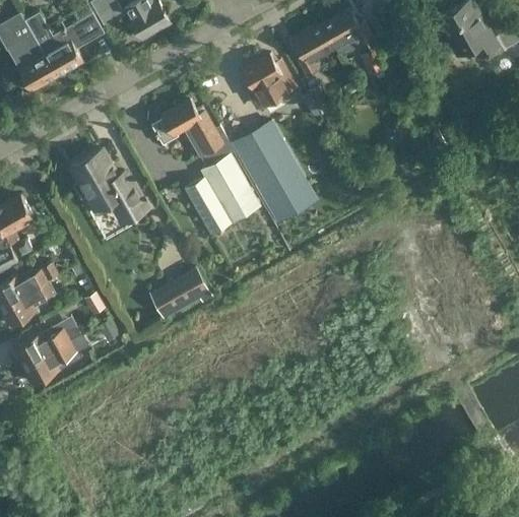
[(96,15),(99,14),(119,3),(116,0),(93,0),(89,3),(96,15)]
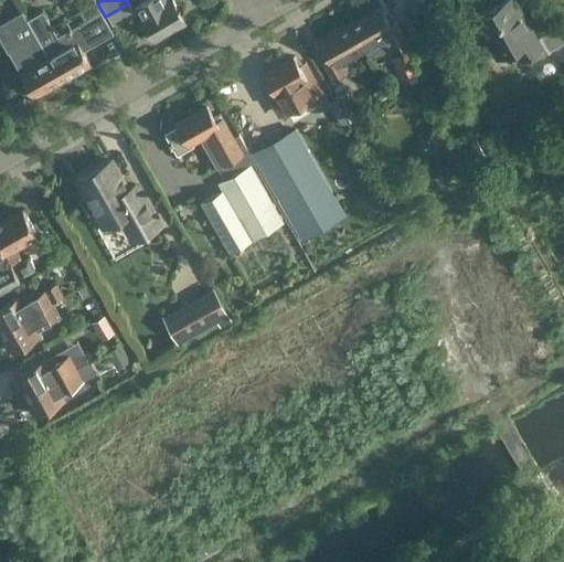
[(156,44),(188,25),(173,0),(170,0),(168,1),(167,0),(150,0),(136,8),(156,44)]
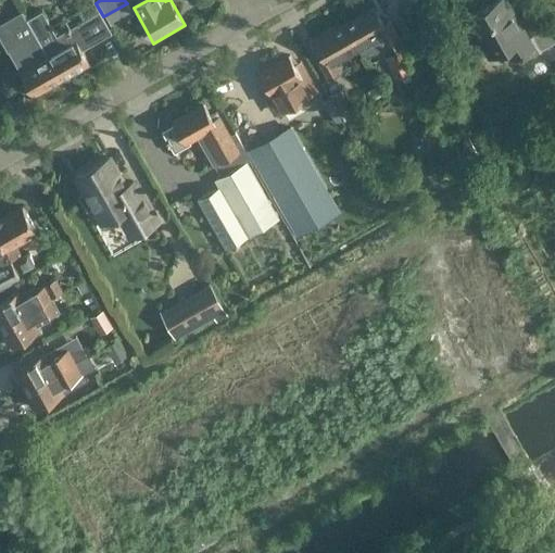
[(512,62),(535,50),(507,0),(502,0),(467,17),(491,60),(506,51),(512,62)]
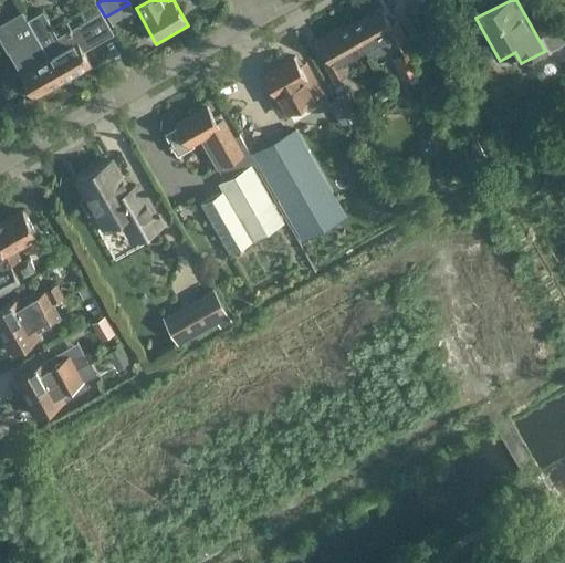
[(115,29),(137,18),(129,3),(107,16),(115,29)]
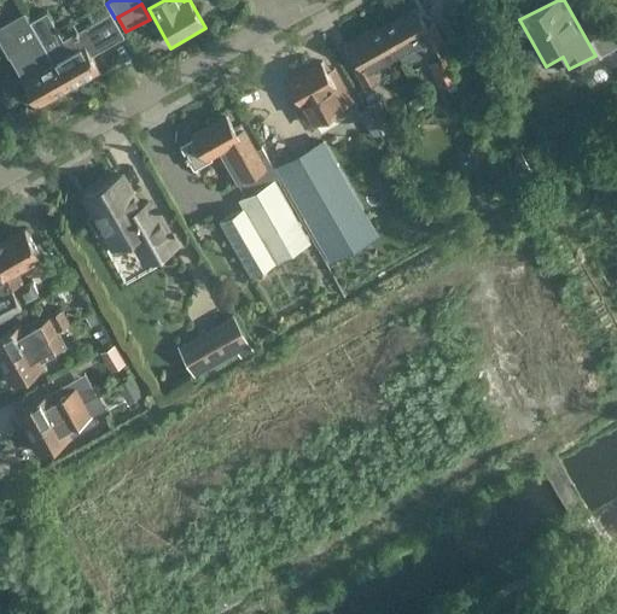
[(418,10),(384,29),(400,56),(405,64),(406,63),(408,63),(411,63),(414,63),(415,63),(418,62),(421,60),(424,58),(425,57),(428,53),(429,52),(430,50),(431,50),(432,53),(446,46),(436,29),(431,31),(418,10)]
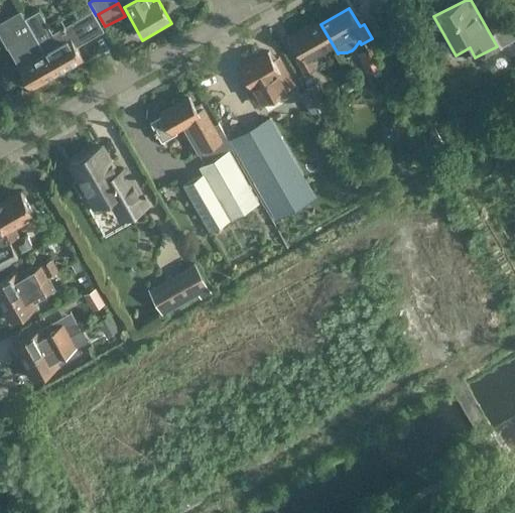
[(26,20),(58,77),(85,61),(77,48),(105,32),(93,12),(53,34),(40,11),(26,20)]
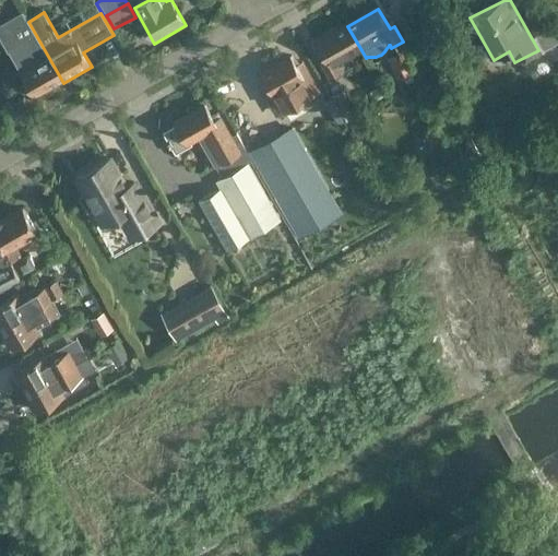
[(63,83),(28,22),(23,13),(0,26),(0,38),(9,55),(23,46),(35,66),(21,74),(35,99),(63,83)]
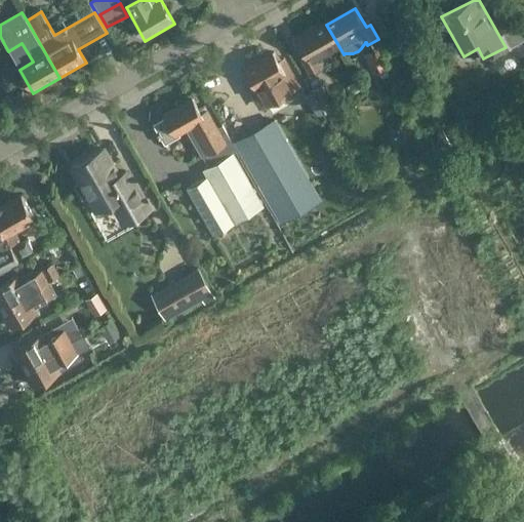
[(303,62),(312,77),(323,71),(316,61),(339,47),(326,25),(297,41),(308,58),(303,62)]
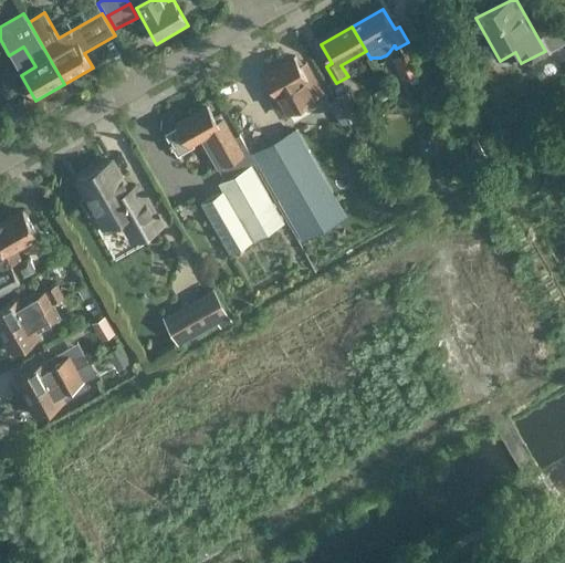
[(406,81),(419,73),(407,53),(394,60),(406,81)]
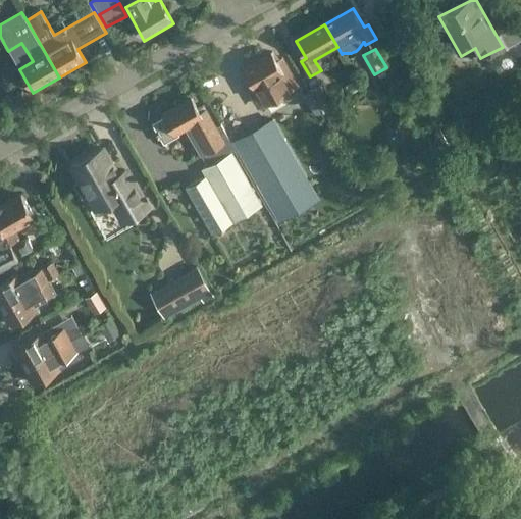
[(291,88),(297,85),(289,68),(283,71),(273,53),(245,69),(255,89),(250,92),(258,107),(265,103),(267,106),(293,91),(291,88)]
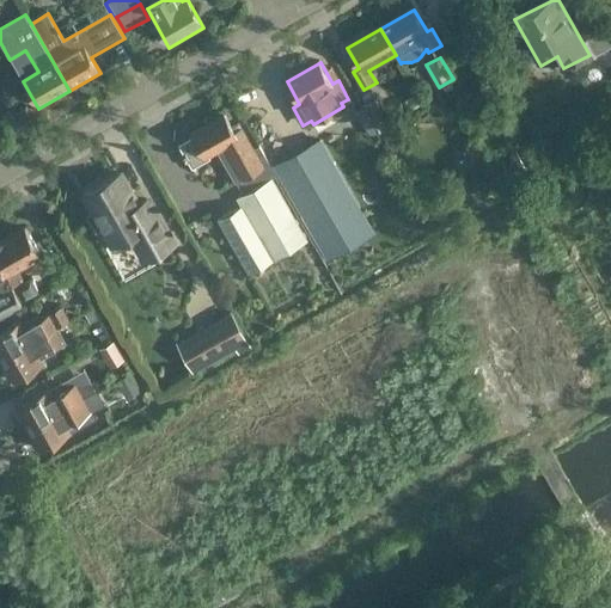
[(417,98),(404,105),(410,115),(423,108),(417,98)]
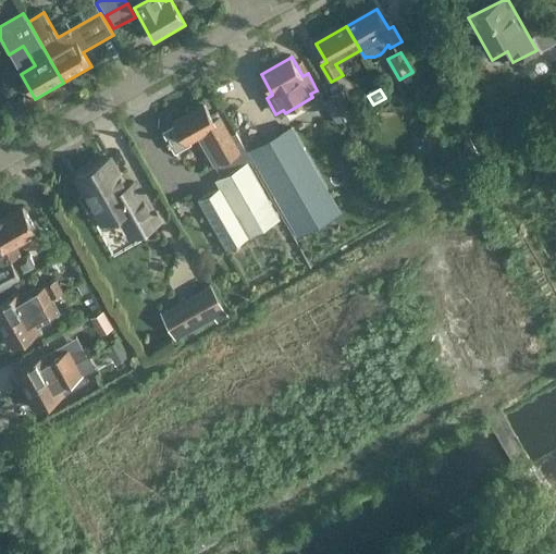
[(332,98),(343,118),(356,110),(345,90),(332,98)]
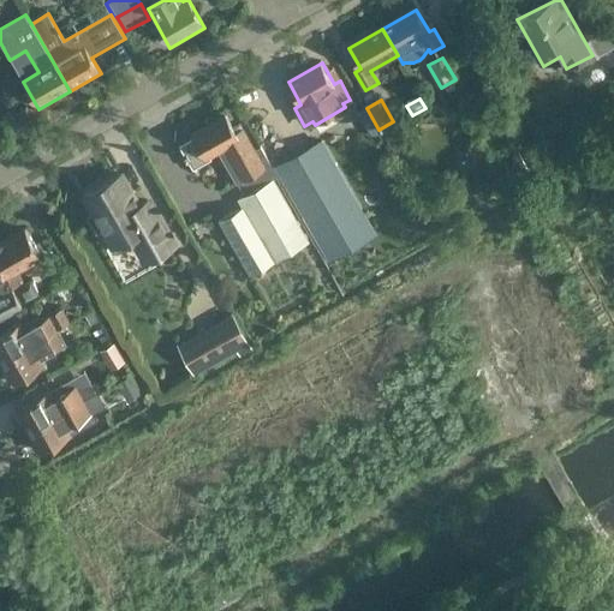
[(226,149),(245,181),(239,185),(246,197),(275,181),(279,179),(262,149),(256,153),(240,126),(234,129),(227,117),(194,136),(195,139),(180,148),(194,172),(213,161),(210,157),(226,149)]
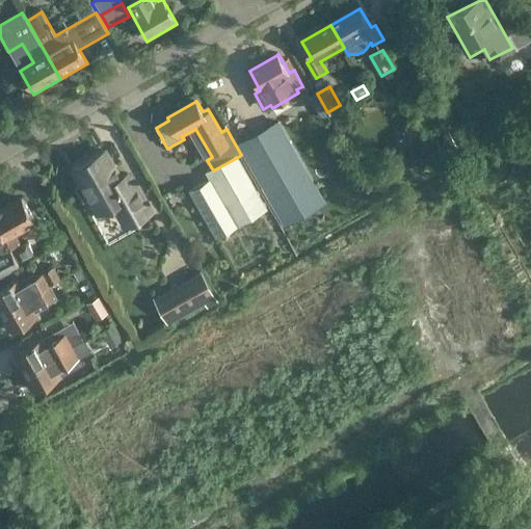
[(325,204),(280,125),(239,147),(286,227),(325,204)]
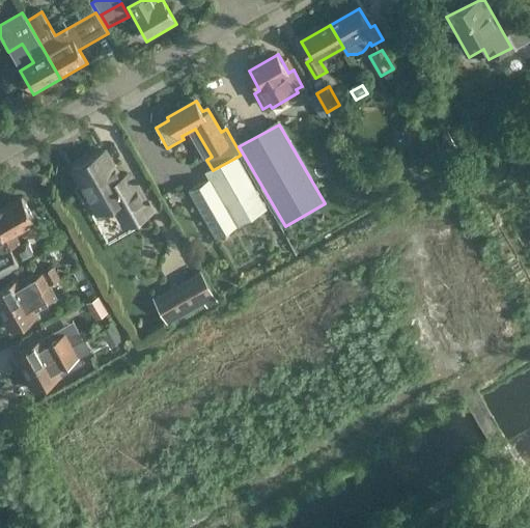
[(134,222),(150,214),(129,175),(121,179),(106,153),(74,171),(83,187),(79,189),(85,201),(89,199),(99,215),(121,201),(134,222)]
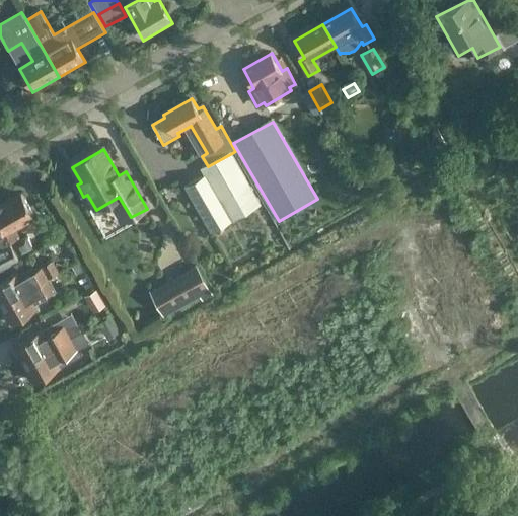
[(262,206),(232,153),(208,166),(202,169),(206,176),(185,188),(211,234),(262,206)]
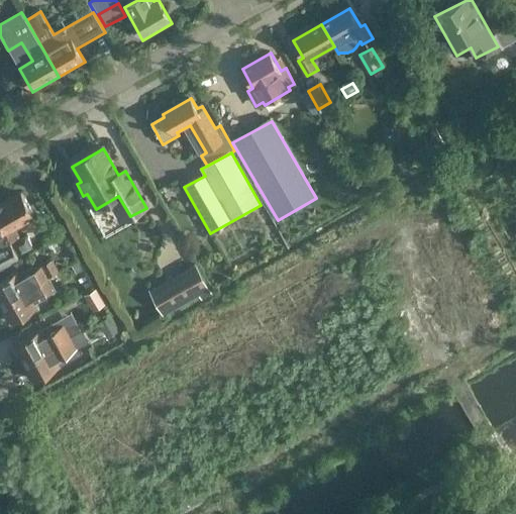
[(22,195),(0,207),(0,223),(11,243),(19,238),(14,228),(34,216),(22,195)]
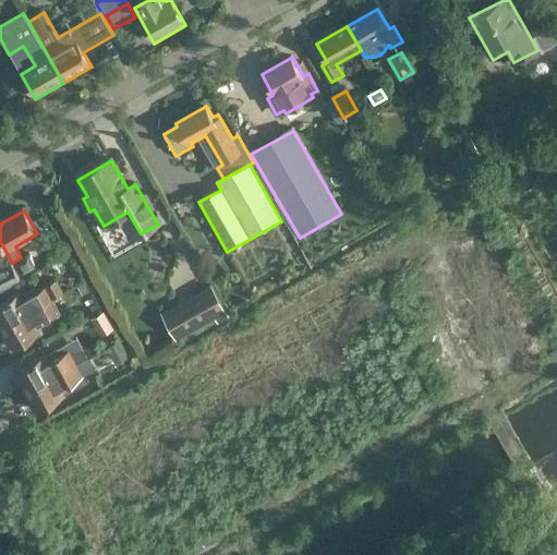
[(11,263),(12,263),(0,241),(0,292),(22,281),(11,263)]
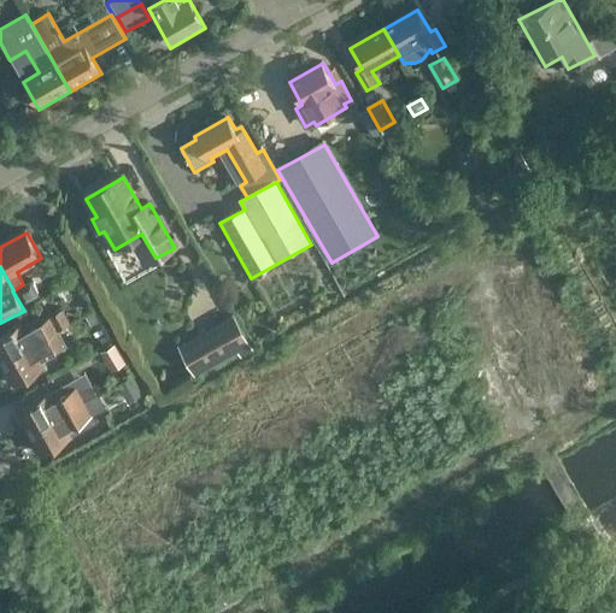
[(31,282),(16,290),(25,306),(41,298),(31,282)]
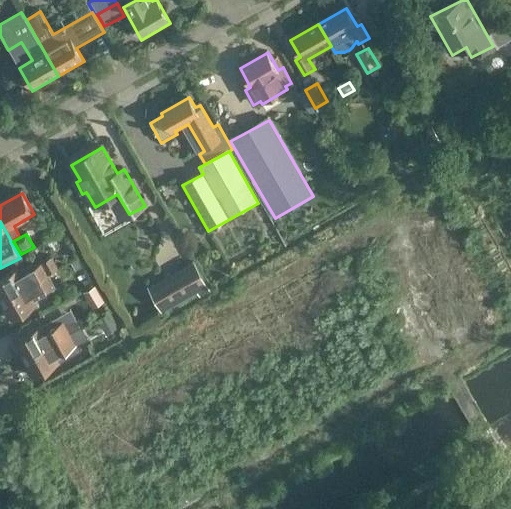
[(81,258),(72,263),(76,272),(86,267),(81,258)]
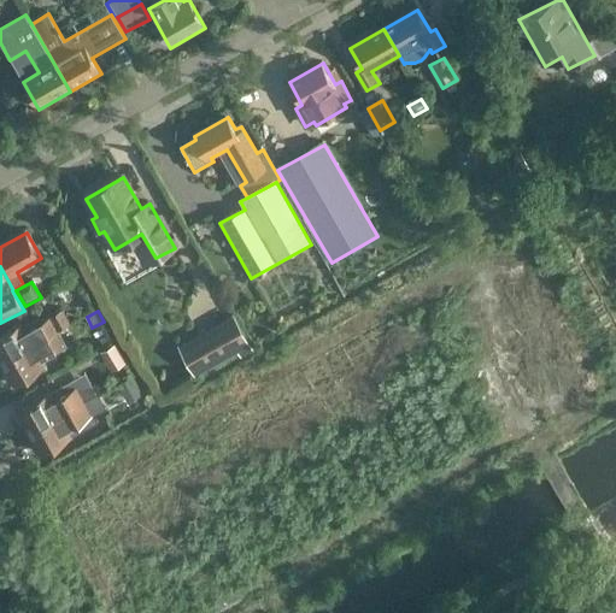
[(0,359),(3,364),(59,334),(58,334),(71,325),(63,312),(27,331),(22,324),(0,336),(0,359)]
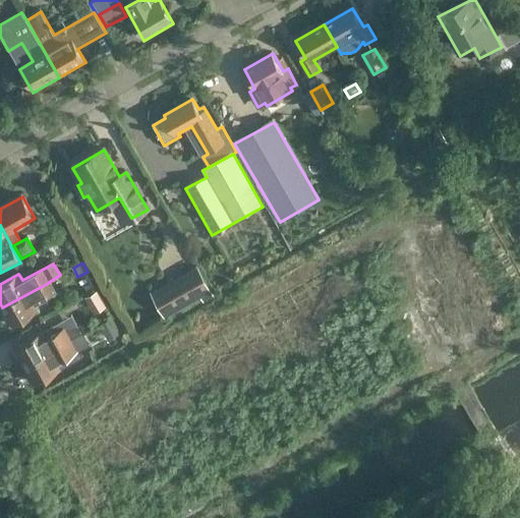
[(164,289),(176,310),(200,296),(188,275),(164,289)]
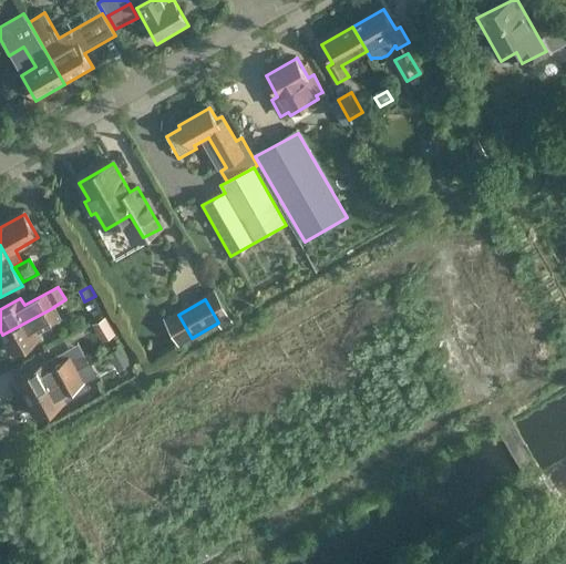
[(61,319),(54,307),(2,335),(8,346),(6,347),(10,355),(12,354),(13,356),(41,341),(37,334),(61,319)]
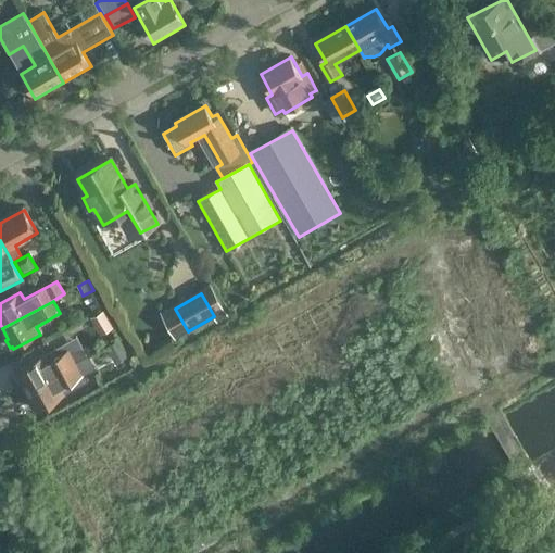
[(104,312),(91,319),(100,335),(113,327),(104,312)]
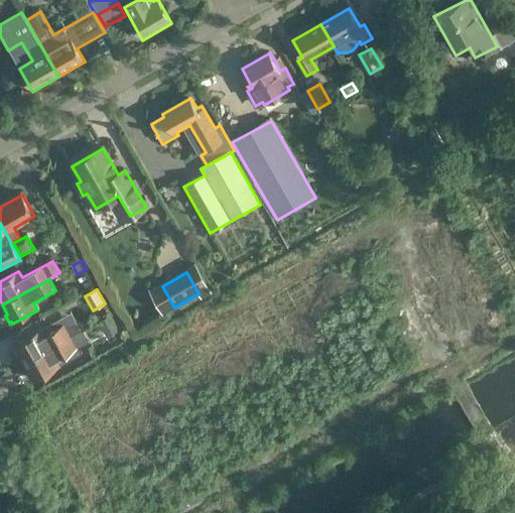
[(112,315),(99,323),(103,331),(116,324),(112,315)]
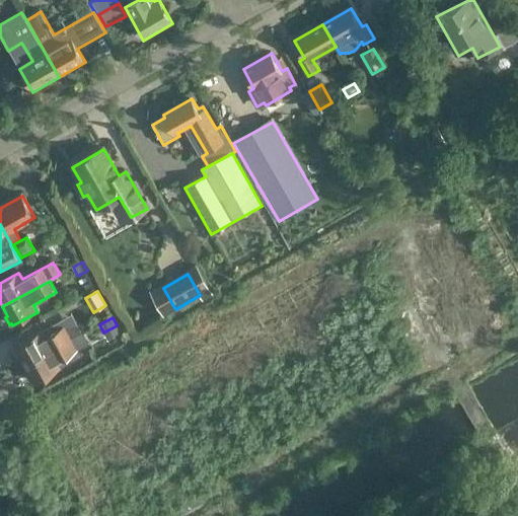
[(25,365),(53,350),(72,339),(65,326),(44,338),(41,333),(15,347),(16,349),(14,350),(18,357),(20,356),(25,365)]
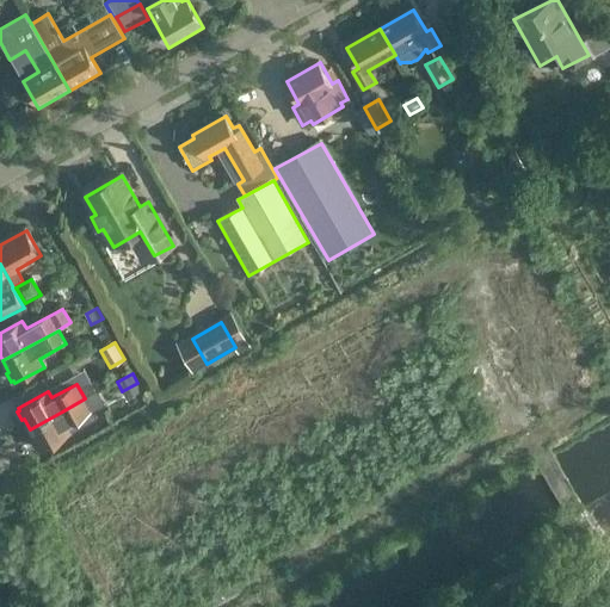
[(85,398),(62,412),(30,429),(36,440),(34,441),(38,450),(41,448),(42,451),(72,434),(66,422),(78,416),(80,420),(93,413),(92,412),(103,406),(98,396),(87,402),(85,398)]
